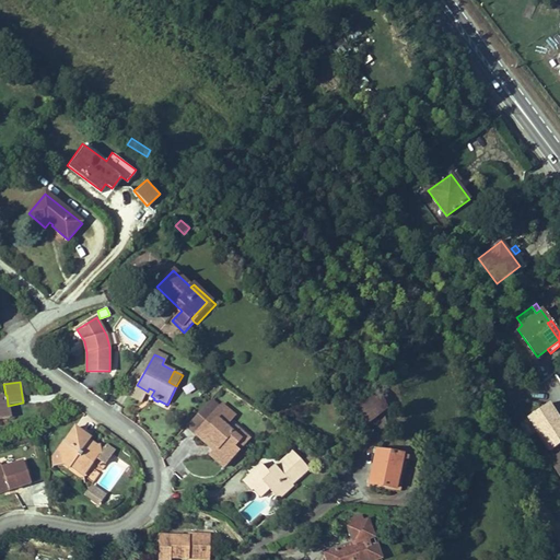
[(142,403),(147,394),(151,396),(154,391),(149,388),(148,392),(137,385),(131,397),(142,403)]
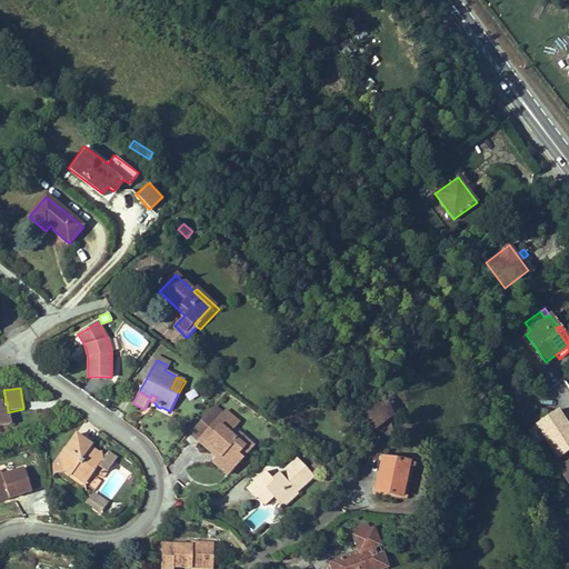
[(390,418),(385,397),(363,413),(375,429),(390,418)]
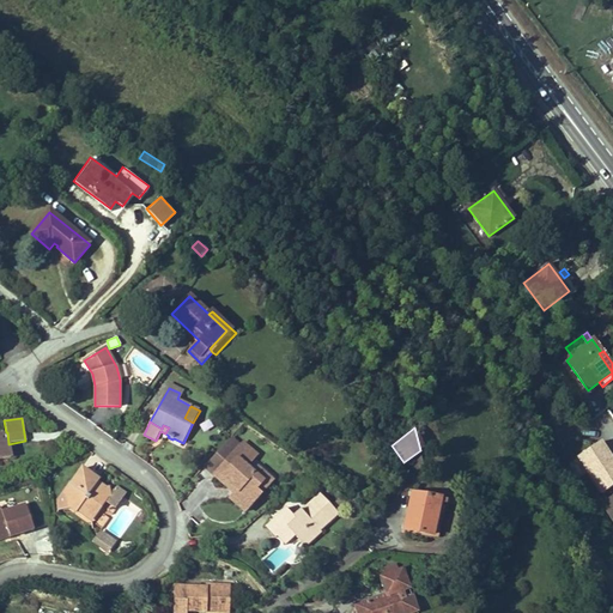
[(8,444),(7,432),(6,432),(0,432),(0,459),(11,457),(8,444)]
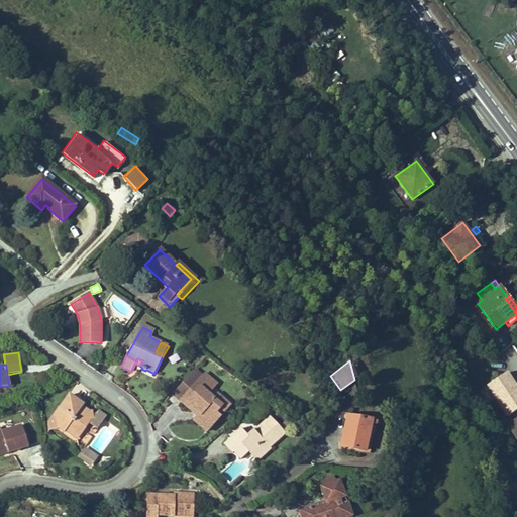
[(195,370),(176,391),(183,399),(200,414),(198,416),(210,427),(226,410),(214,399),(208,394),(216,384),(205,374),(203,376),(195,370)]
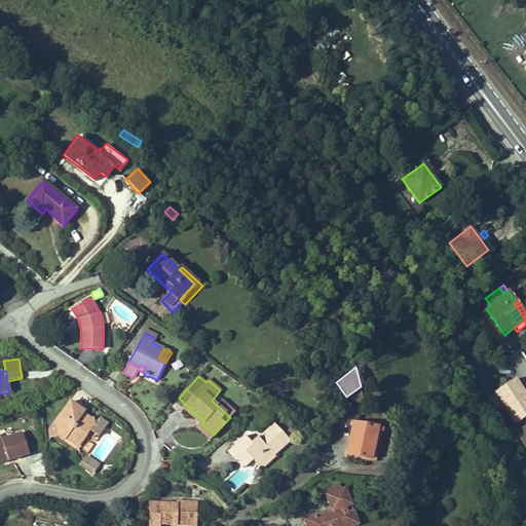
[(525,416),(525,396),(515,379),(496,391),(517,423),(525,416)]
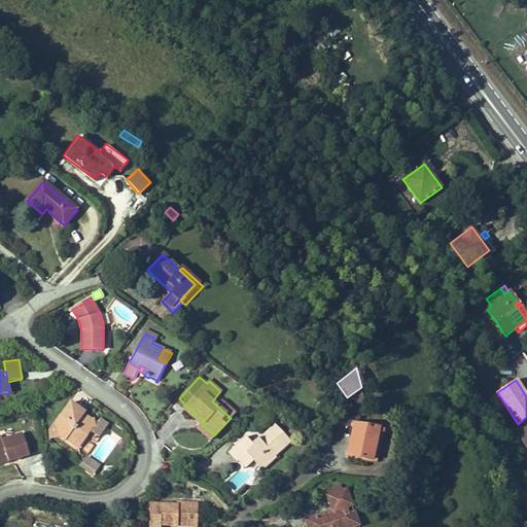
[(204,422),(186,407),(179,398),(176,401),(202,424),(204,422)]
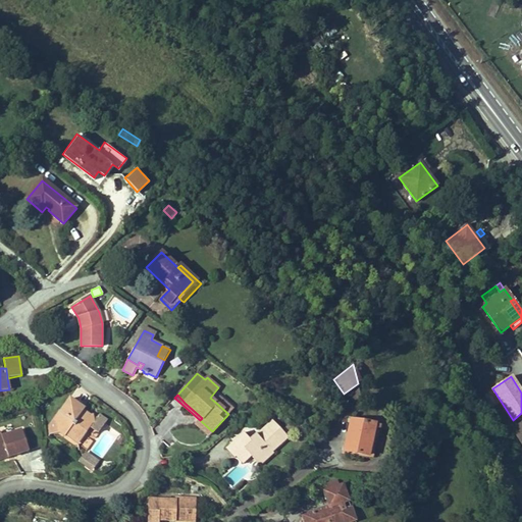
[(232,409),(220,398),(216,403),(228,414),(232,409)]
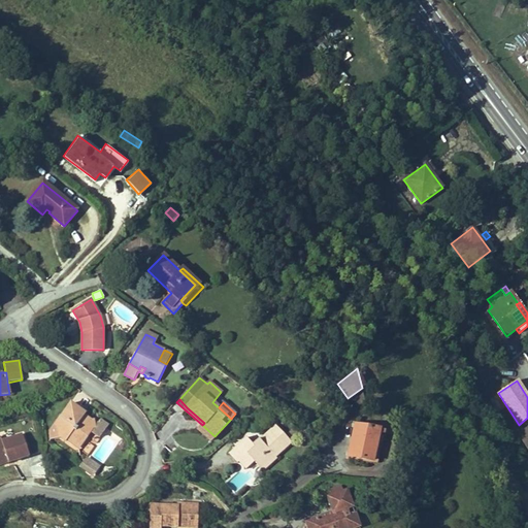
[(88,430),(95,429),(93,419),(87,420),(81,417),(85,413),(71,403),(61,417),(51,431),(51,436),(57,436),(60,438),(64,441),(65,440),(72,447),(77,440),(81,443),(88,435),(85,434),(88,430)]
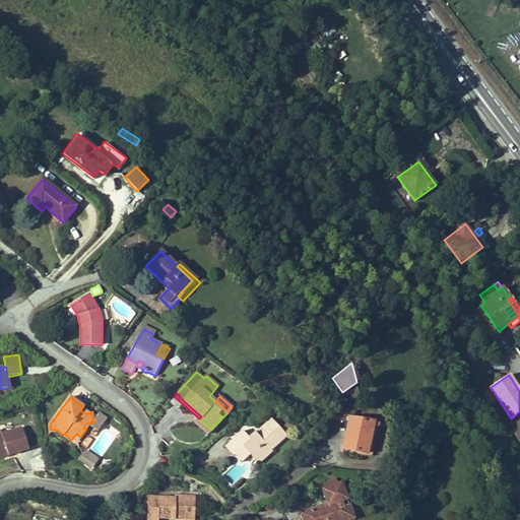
[(98,431),(106,418),(99,413),(93,423),(86,424),(98,431)]
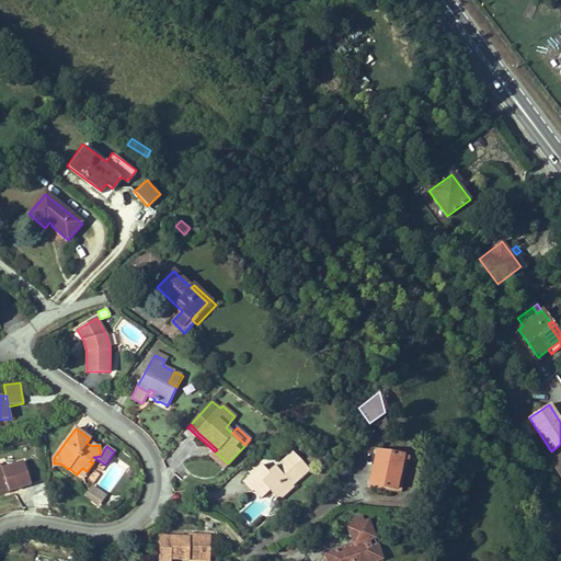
[(544,467),(534,450),(529,454),(539,469),(544,467)]
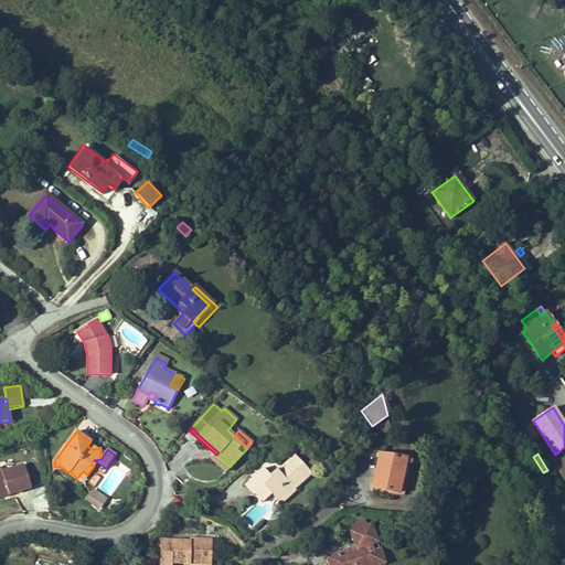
[(230,467),(216,455),(212,460),(225,472),(230,467)]
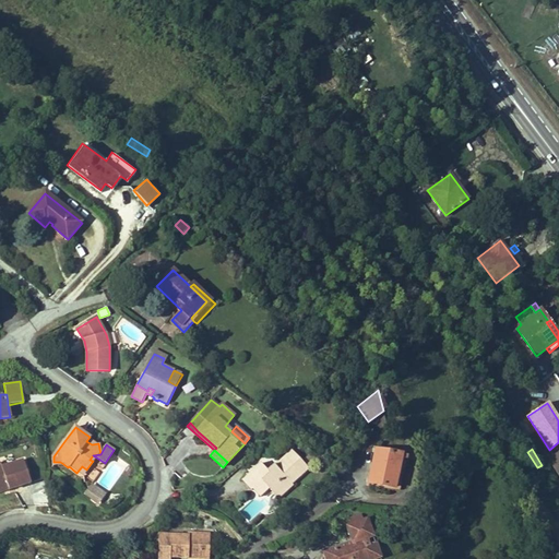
[(395,488),(402,454),(377,450),(369,483),(395,488)]
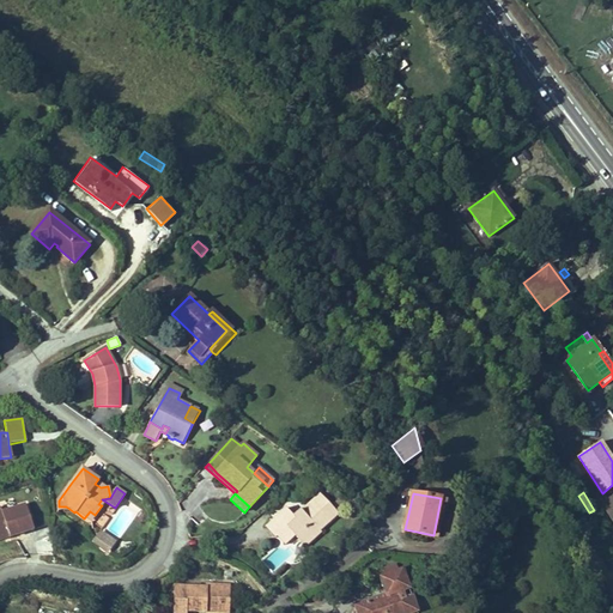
[(320,530),(338,514),(321,495),(305,508),(309,511),(305,515),(302,511),(301,509),(293,516),(286,508),(278,515),(296,536),(305,546),(321,532),(320,530)]
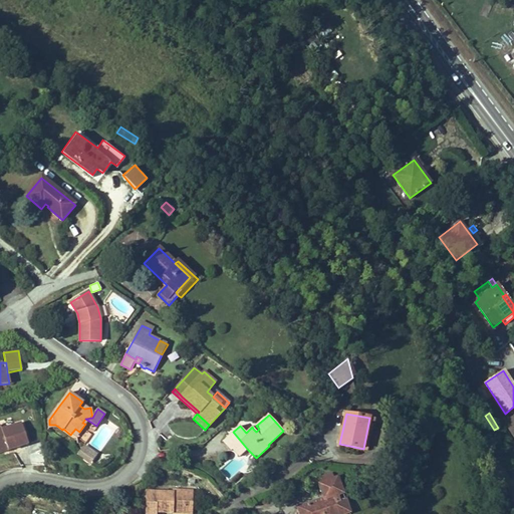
[(28,444),(22,423),(2,429),(1,425),(0,425),(0,449),(7,447),(8,451),(28,444)]
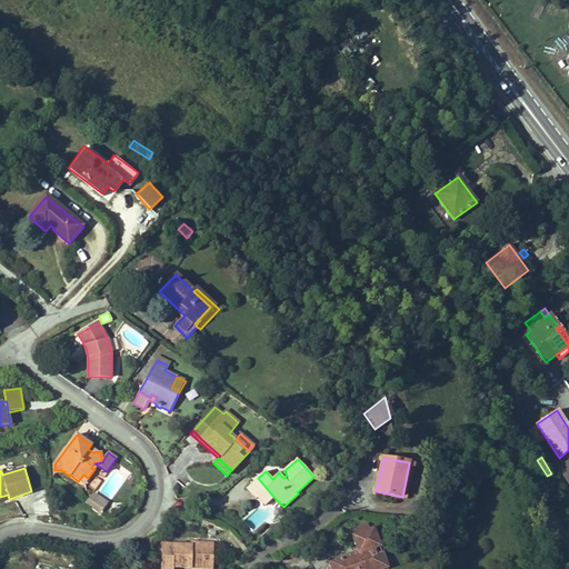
[(275,498),(258,478),(246,489),(256,499),(258,497),(266,506),(275,498)]
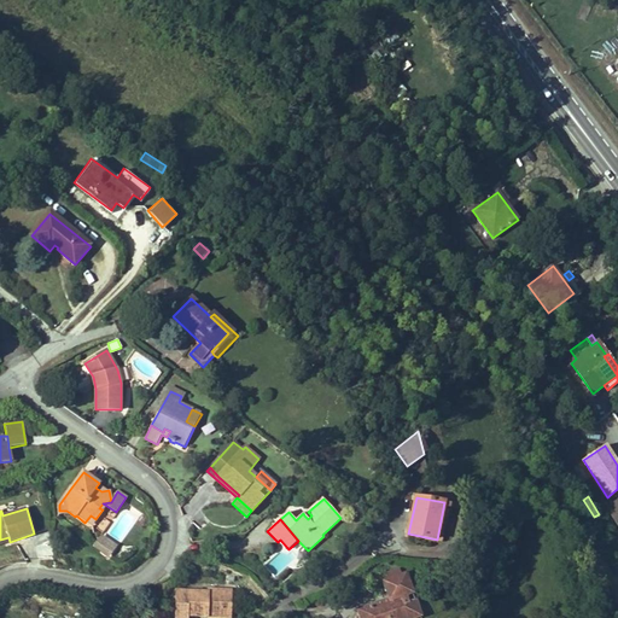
[(106,558),(117,544),(101,532),(91,544),(106,558)]
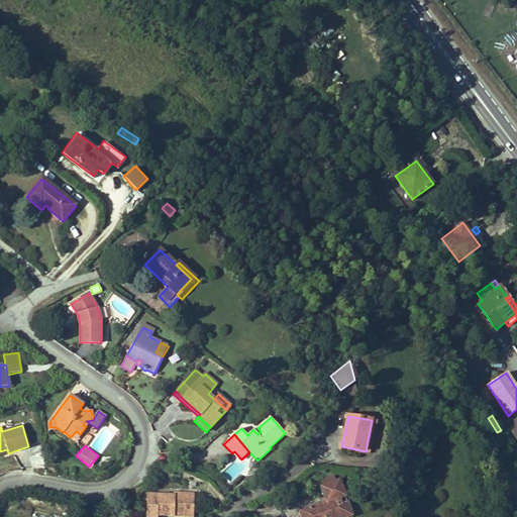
[(346,516),(351,516),(339,481),(335,482),(333,476),(322,480),(324,486),(320,487),(322,494),(324,494),(327,502),(300,511),(302,516),(346,516)]
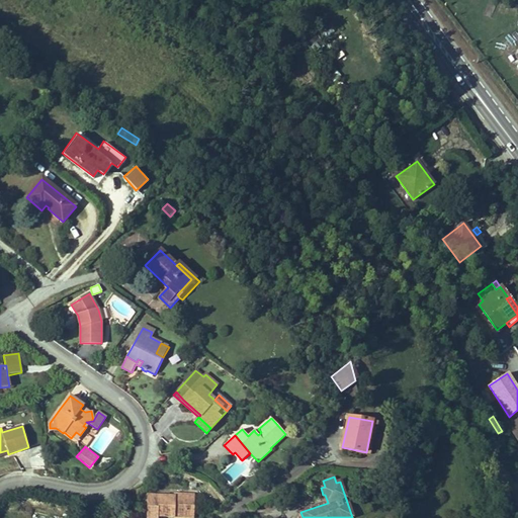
[(194,512),(194,495),(174,494),(174,496),(148,495),(147,517),(157,517),(158,516),(174,517),(175,512),(194,512)]
